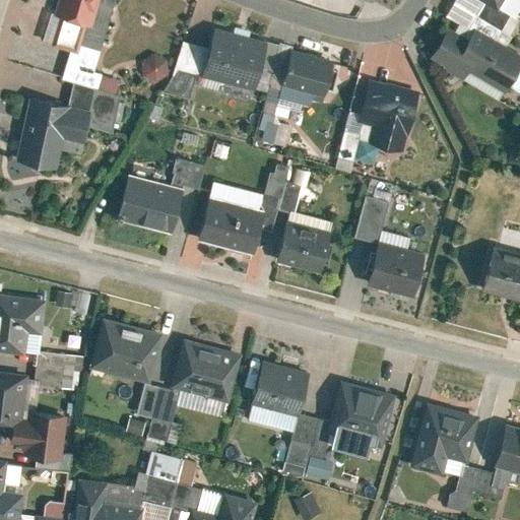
[(41,42),(68,50),(60,78),(96,89),(102,73),(92,71),(99,51),(79,45),(86,23),(90,24),(98,0),(56,0),(52,13),(50,12),(41,42)]
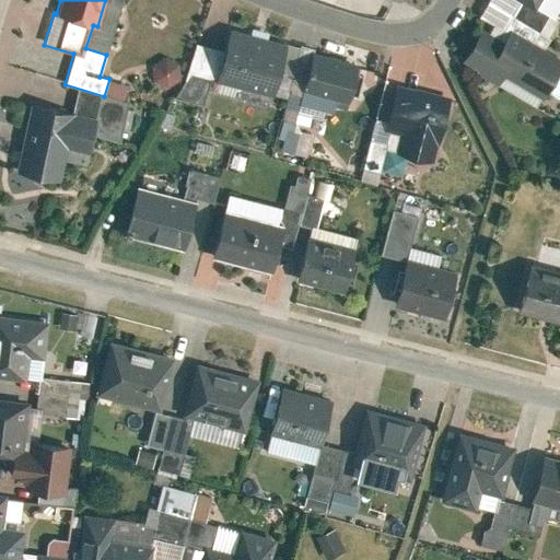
[(512,0),(489,0),(488,2),(511,16),(518,3),(512,0)]
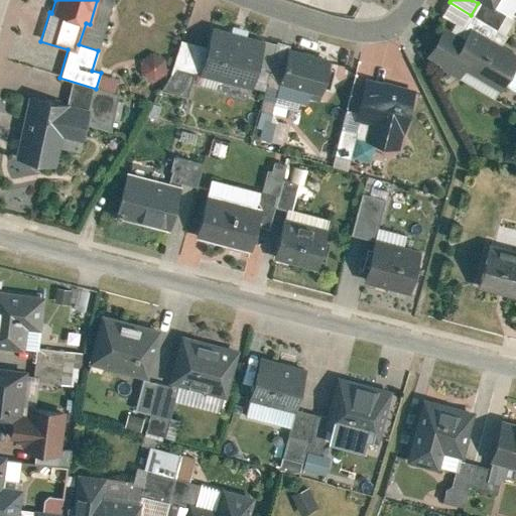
[(474,0),(491,9),(496,0),(474,0)]
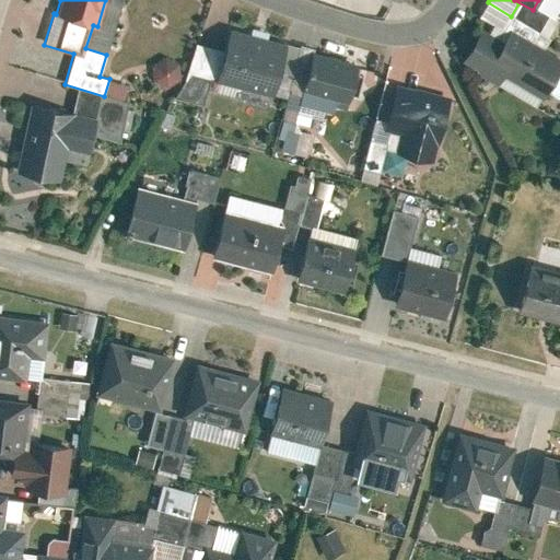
[(511,16),(488,2),(479,16),(503,30),(511,16)]
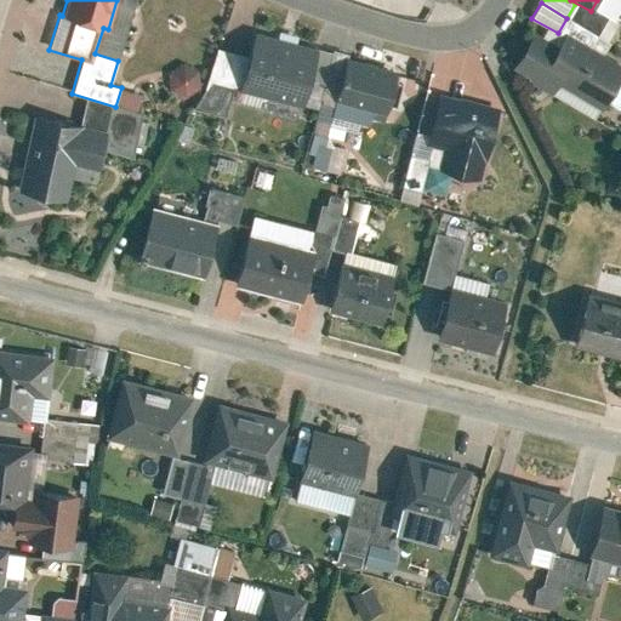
[(331,52),(255,33),(240,90),(302,106),(305,93),(320,97),(326,72),(331,52)]
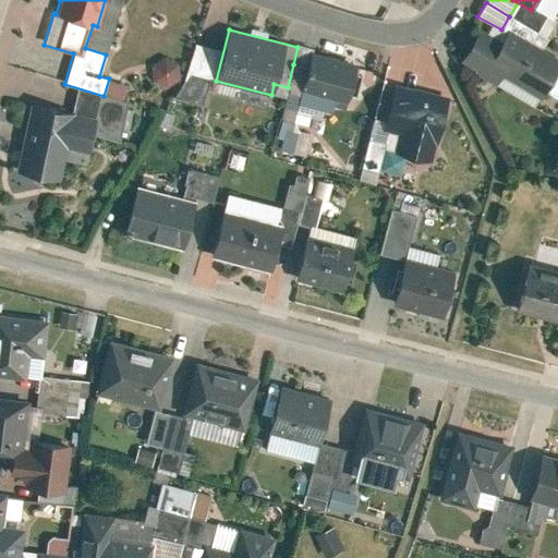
[(493,82),(498,73),(540,97),(557,65),(557,59),(509,31),(502,41),(481,29),(461,63),(493,82)]
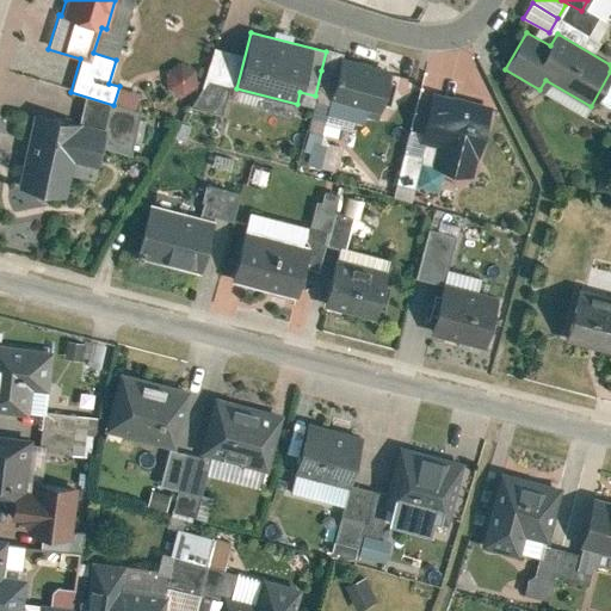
[(213,47),(205,79),(234,86),(242,54),(213,47)]
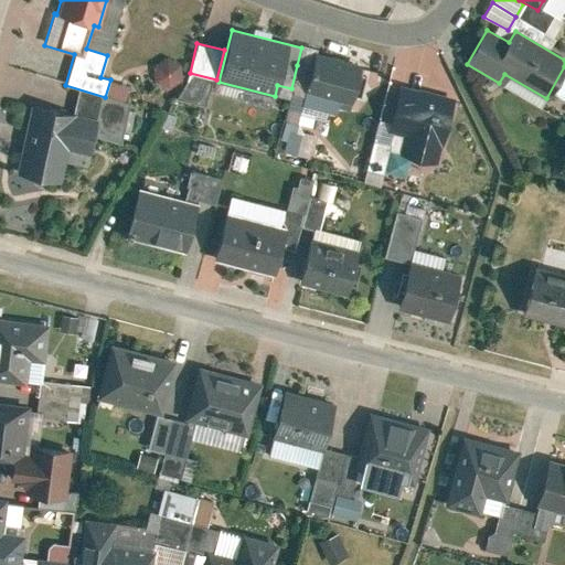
[(317,54),(307,93),(350,104),(359,64),(317,54)]
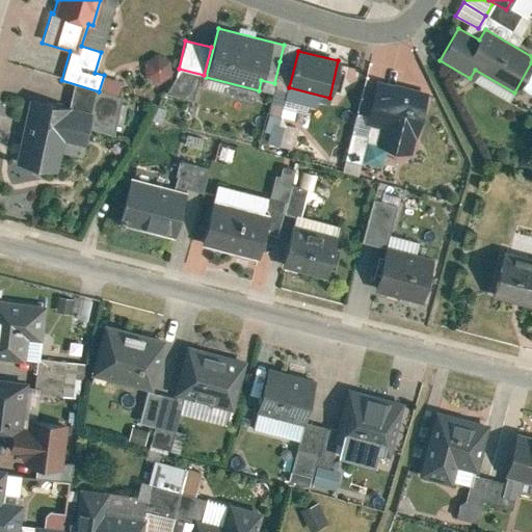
[(158,55),(145,62),(145,76),(157,83),(169,76),(169,62),(158,55)]
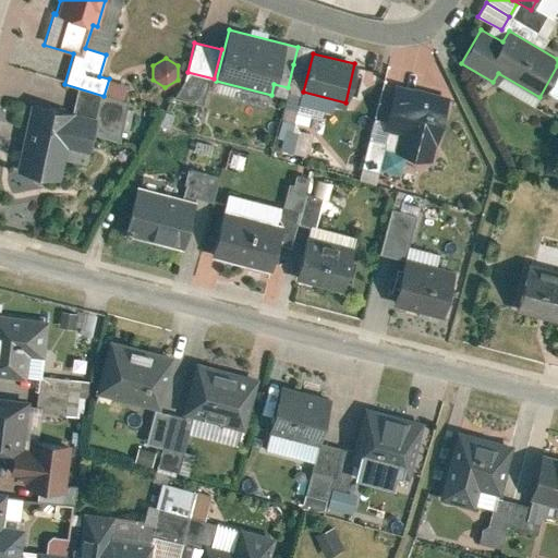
[(293,64),(288,87),(300,91),(305,68),(293,64)]
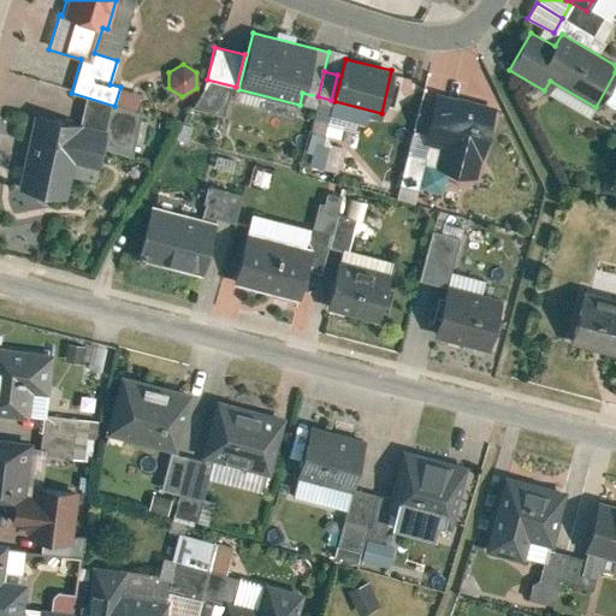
[(119,89),(116,105),(134,110),(138,95),(119,89)]
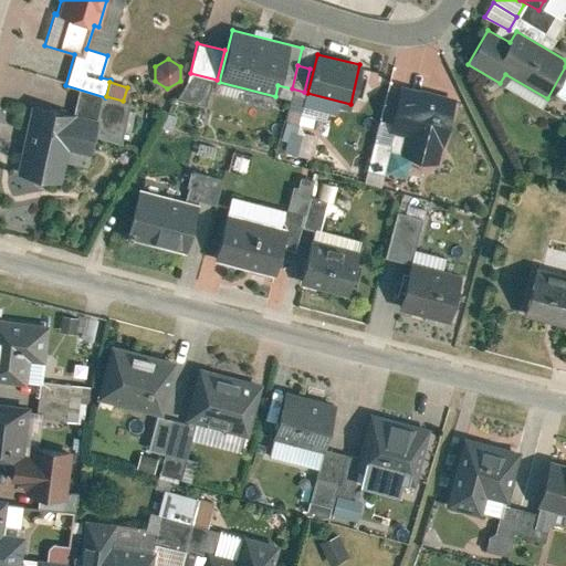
[(454,98),(401,86),(391,132),(406,135),(400,156),(437,165),(441,144),(444,144),(454,98)]
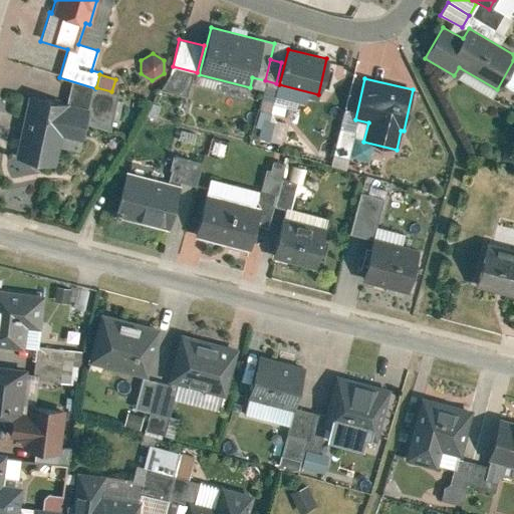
[(67,104),(87,107),(91,87),(71,83),(67,104)]
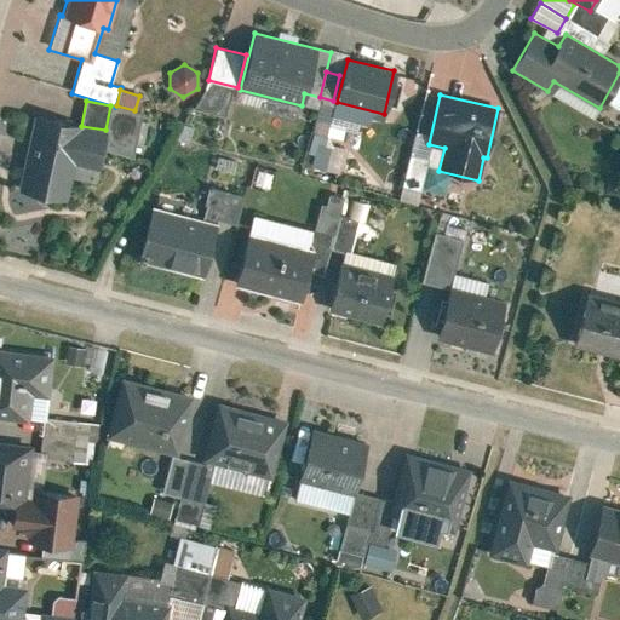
[(33,116),(18,190),(67,200),(74,165),(98,168),(105,130),(81,126),(33,116)]
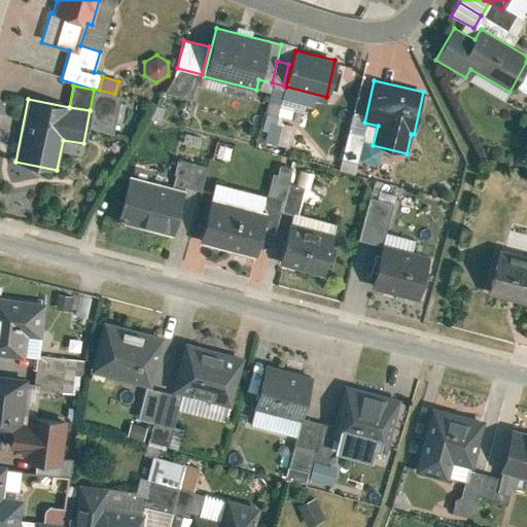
[(262,131),(267,132),(265,142),(289,147),(293,129),(275,125),(277,116),(267,114),(262,131)]
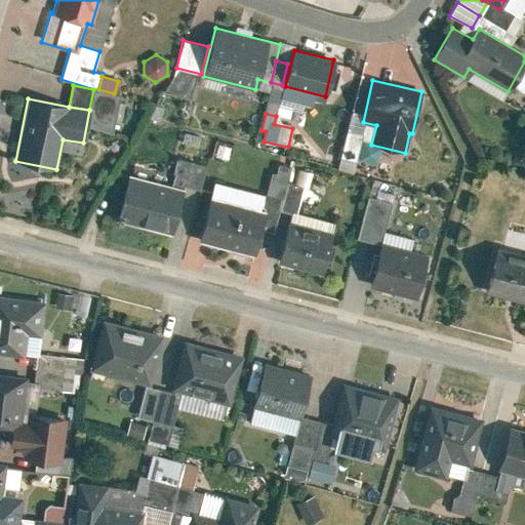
[(339,159),(355,162),(362,135),(347,131),(339,159)]
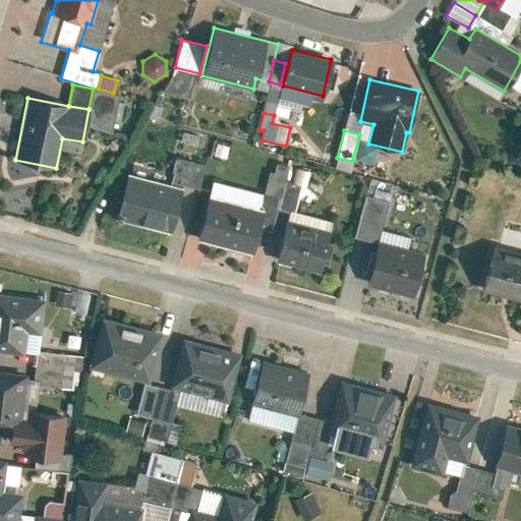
[(206,165),(175,158),(169,181),(199,188),(206,165)]
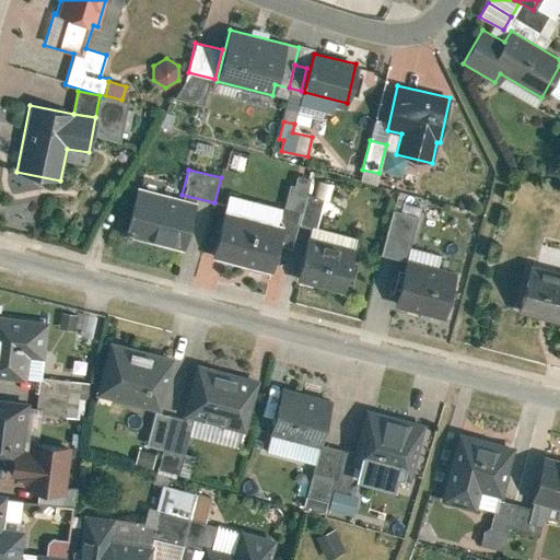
[(296,176),(294,186),(290,185),(284,208),(302,212),(310,179),(296,176)]
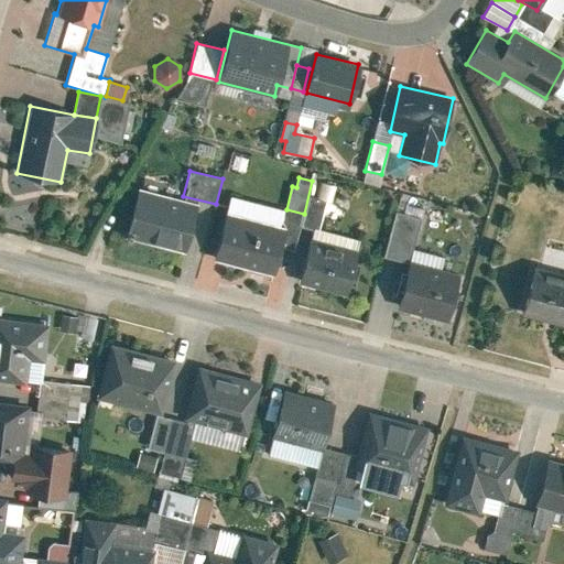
[(196,203),(138,188),(126,237),(184,252),(196,203)]
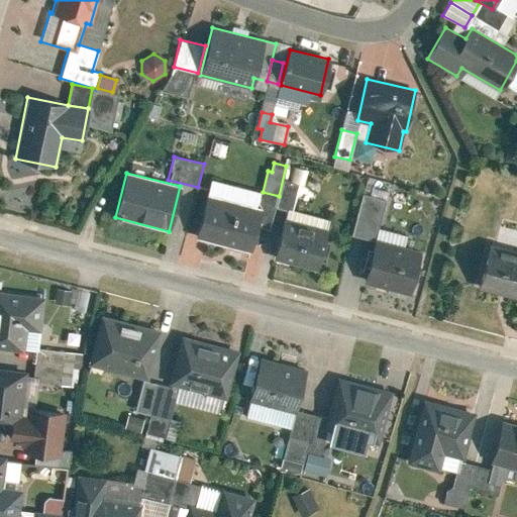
[(277,208),(291,211),(297,185),(284,182),(277,208)]
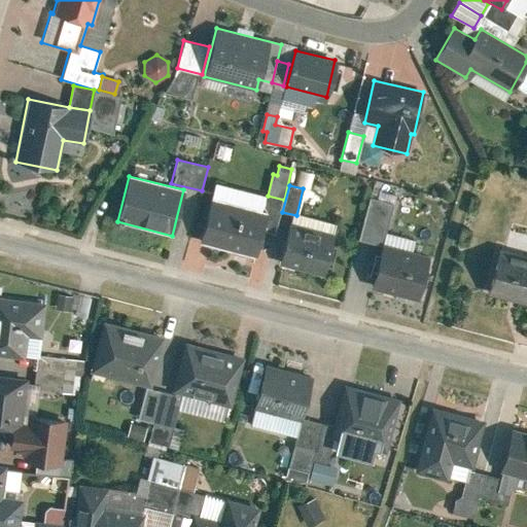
[(268,213),(211,199),(200,243),(256,257),(268,213)]
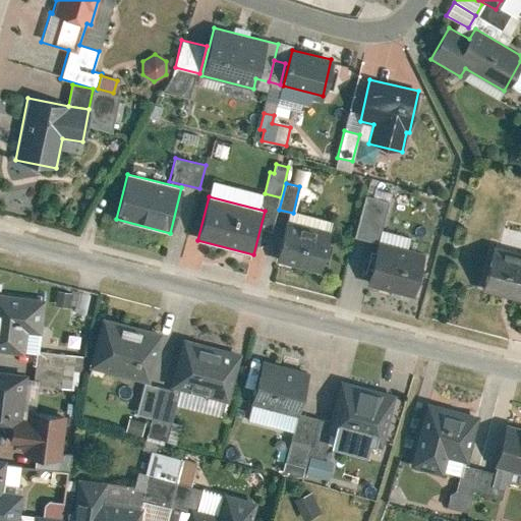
[(365,196),(354,236),(377,242),(388,203),(365,196)]
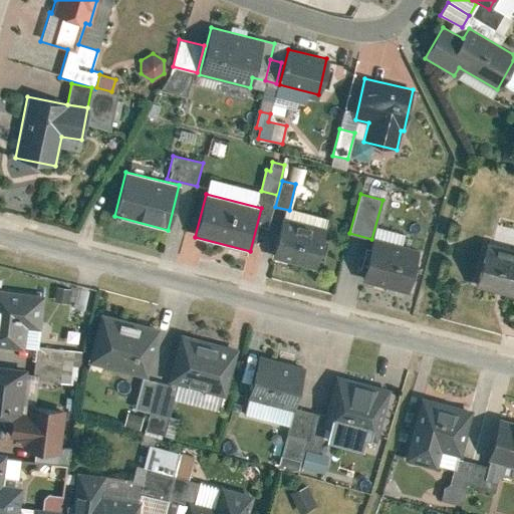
[(281,218),(271,258),(315,269),(325,229),(281,218)]
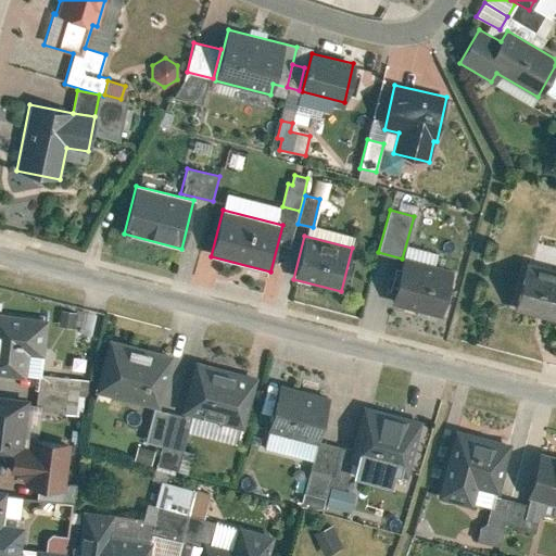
[(406,247),(403,257),(433,265),(436,253),(406,247)]
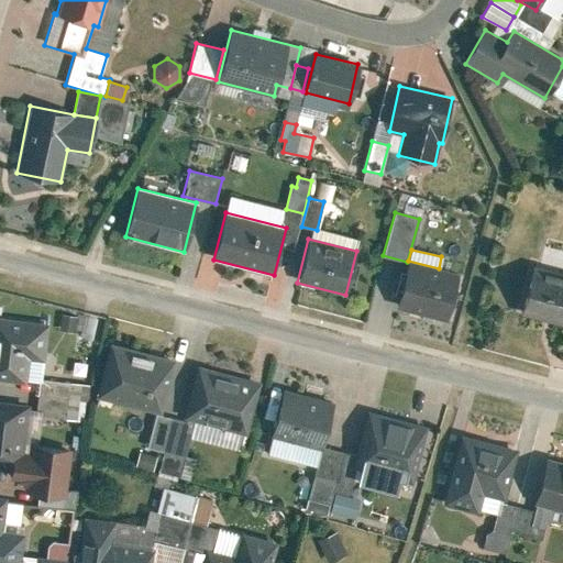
[(439,268),(408,261),(397,308),(445,319),(456,273),(439,268)]
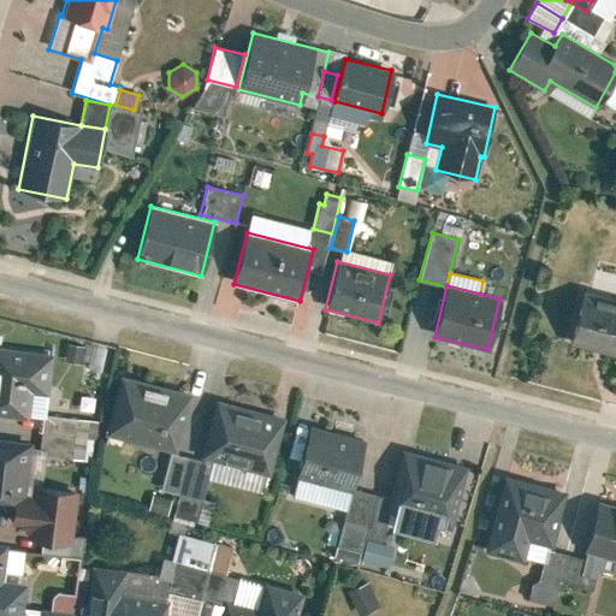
[(615,306),(585,298),(573,347),(615,356),(615,306)]
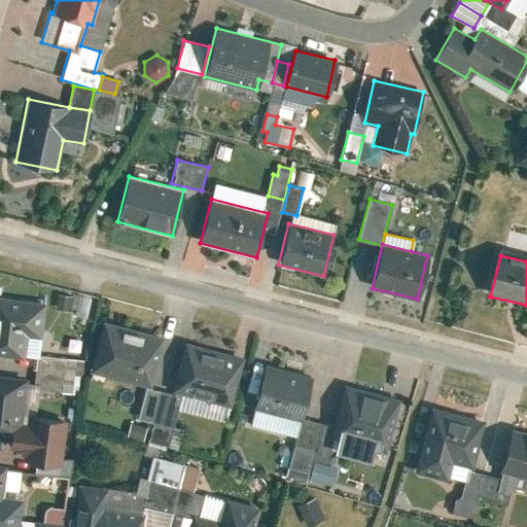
[(56,311),(69,313),(72,296),(58,294),(56,311)]
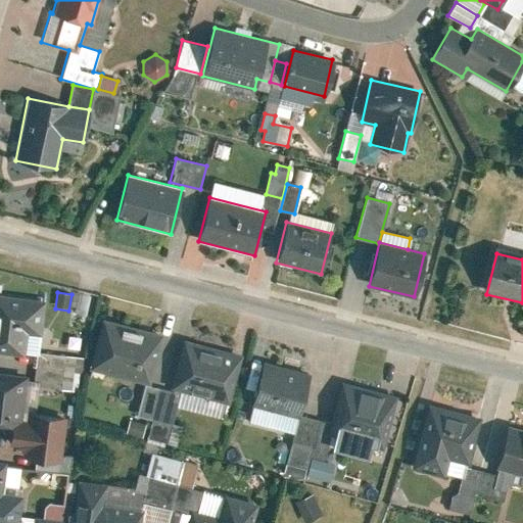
[(40,336),(45,300),(0,294),(0,352),(24,357),(26,334),(40,336)]
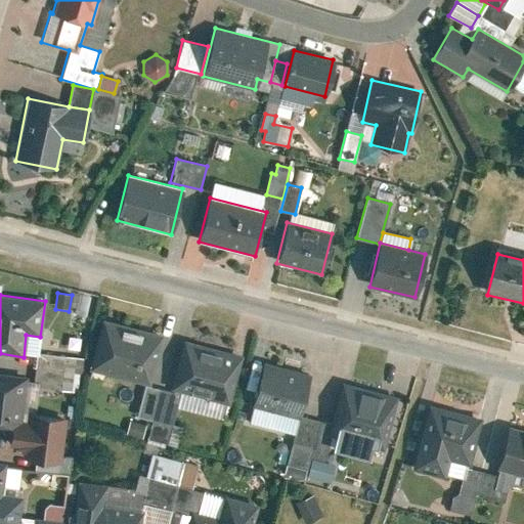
[(163,335),(101,319),(88,370),(149,386),(163,335)]
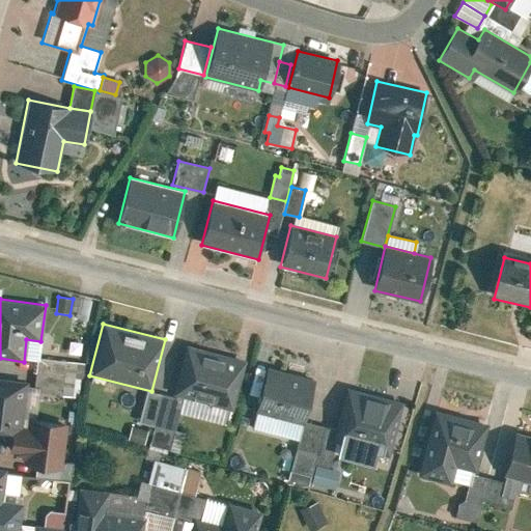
[(245,360),(186,344),(172,395),(231,411),(245,360)]
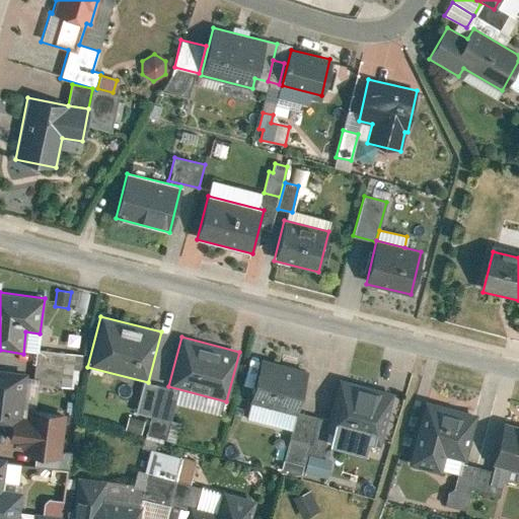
[(36,350),(31,382),(75,389),(80,356),(36,350)]
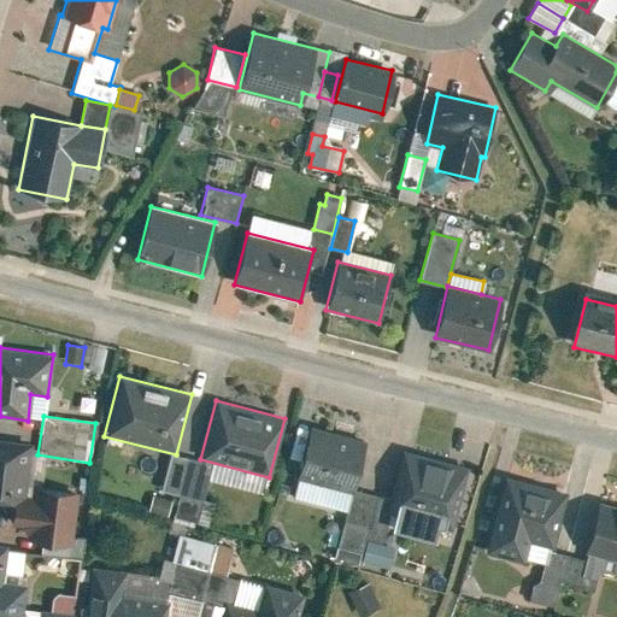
[(365,440),(310,427),(297,479),(352,492),(365,440)]
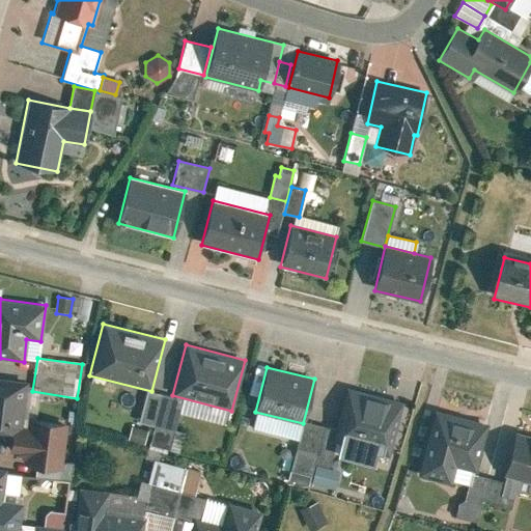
[(0,437),(9,439),(7,452),(24,454),(23,464),(60,469),(67,424),(29,419),(28,429),(20,428),(26,384),(0,380),(0,437)]
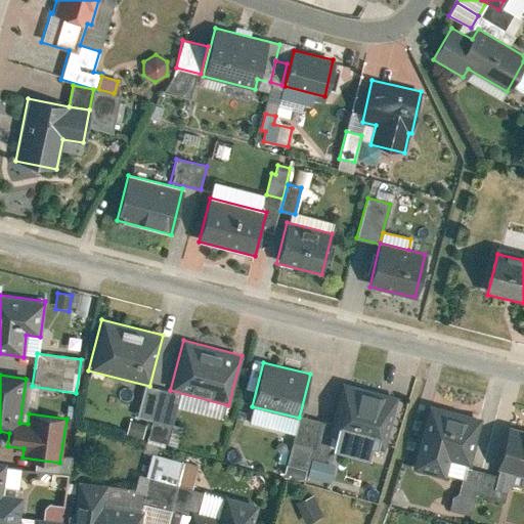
[(396,397),(342,383),(328,436),(382,450),(396,397)]
